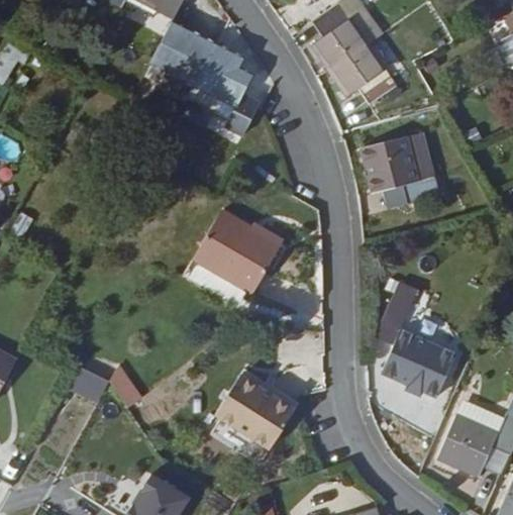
[(135,0),(174,19),(183,0),(135,0)]
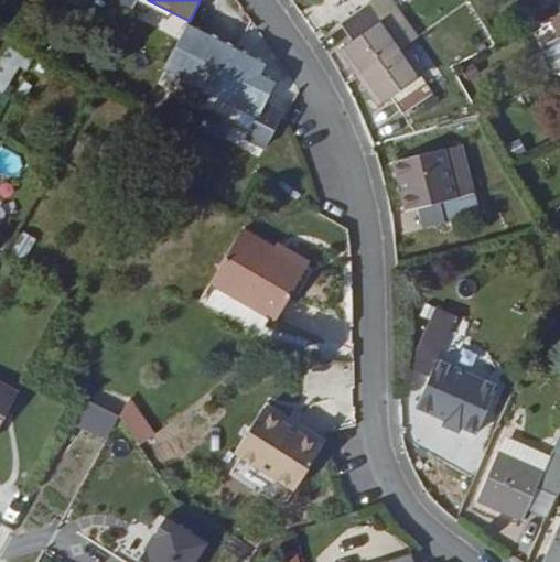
[(372,0),(368,2),(400,49),(417,38),(390,0),(372,0)]
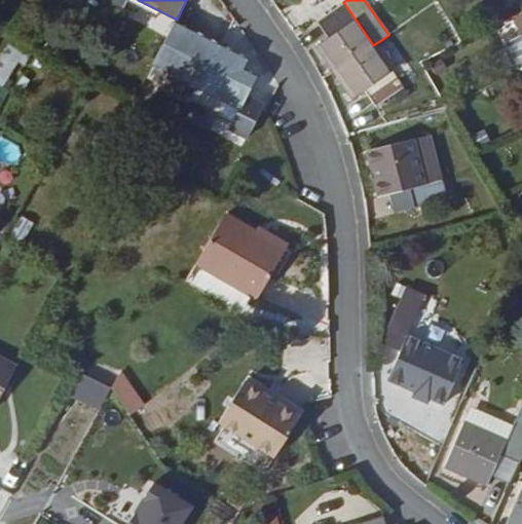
[(335,71),(373,45),(343,2),(315,22),(329,39),(318,46),(335,71)]
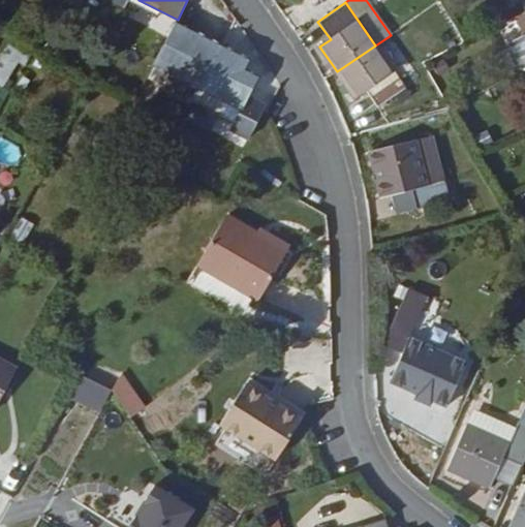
[(524,9),(523,10),(512,16),(521,34),(524,40),(524,9)]
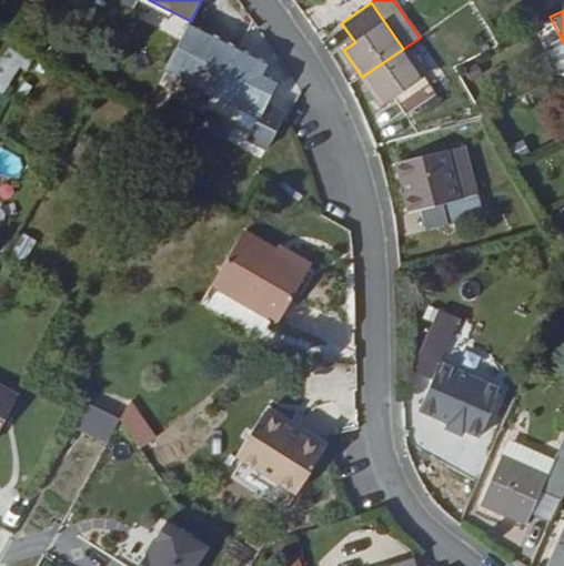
[(165,70),(214,95),(238,51),(189,26),(165,70)]
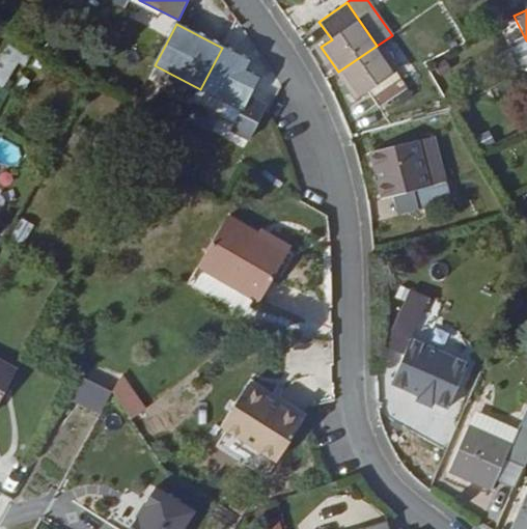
[(522,71),(524,70),(526,68),(526,40),(523,34),(507,43),(522,71)]
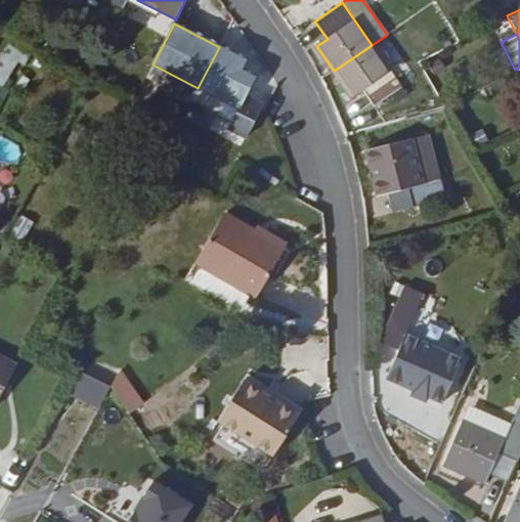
[(0,83),(10,88),(30,51),(6,39),(0,50),(0,83)]
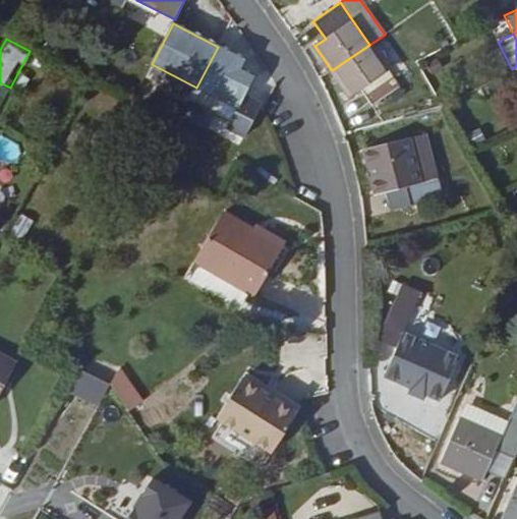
[(349,96),(360,89),(371,104),(398,87),(369,45),(332,70),(349,96)]
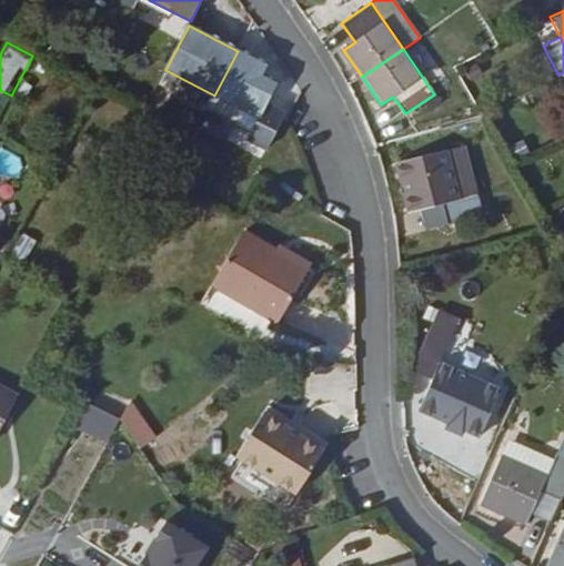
[(238,51),(214,95),(244,110),(264,120),(279,89),(261,79),(267,67),(238,51)]
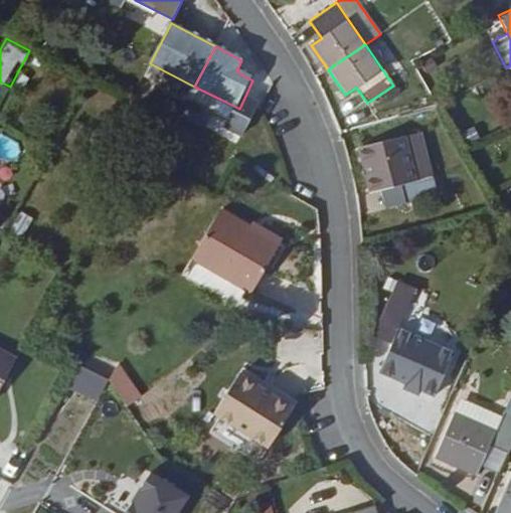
[(221,100),(194,87),(190,96),(217,109),(221,100)]
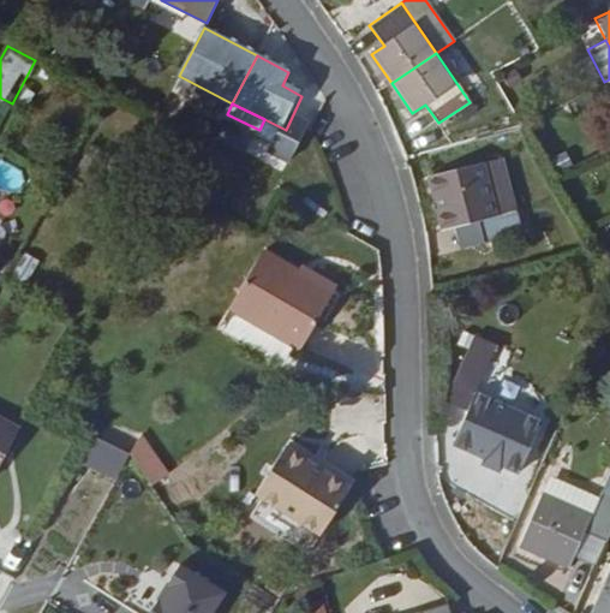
[(443,230),(476,220),(482,244),(519,233),(512,210),(495,215),(480,164),(429,178),(443,230)]
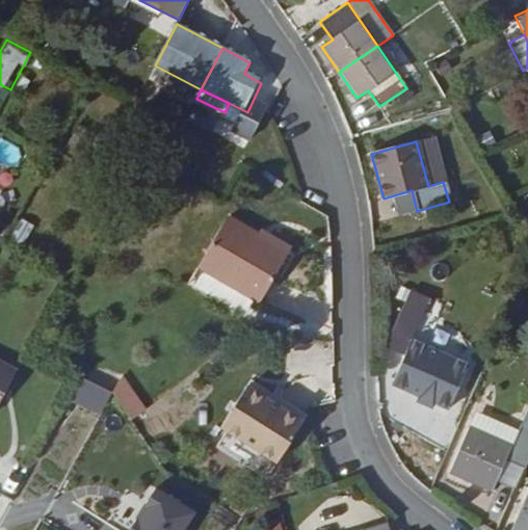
[(292,243),(232,210),(206,257),(266,289),(292,243)]
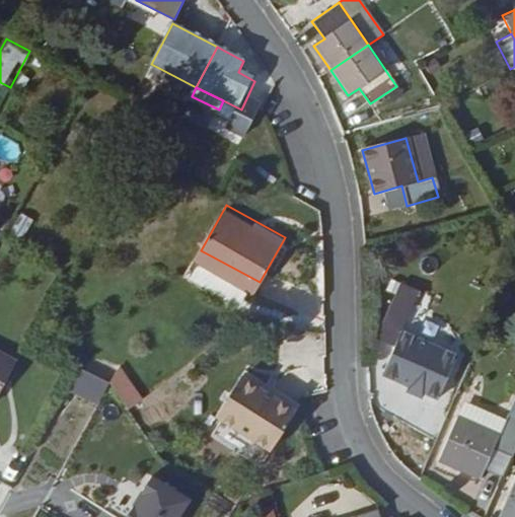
[(375,339),(393,347),(382,373),(437,396),(456,355),(401,331),(418,295),(398,287),(375,339)]
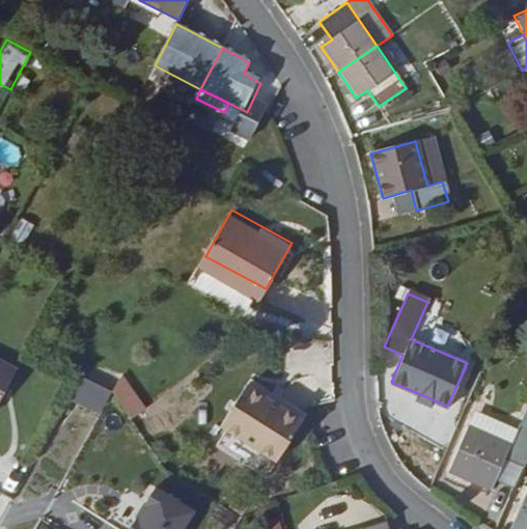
[(0,432),(3,435),(27,390),(0,374),(0,432)]
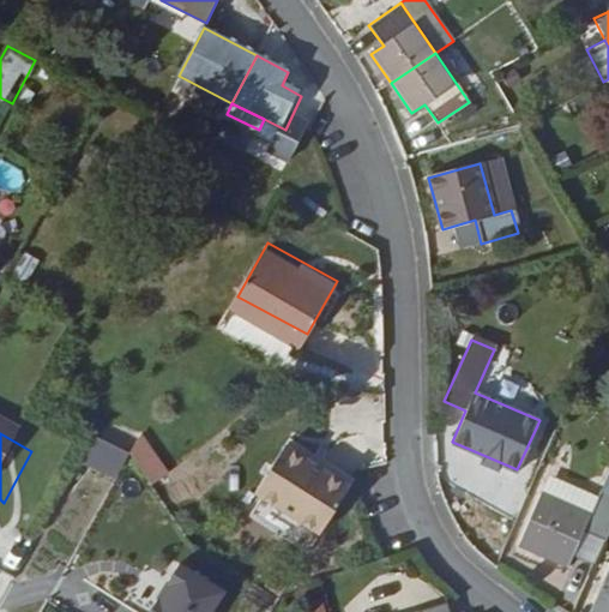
[(132,455),(154,485),(169,473),(143,435),(132,455)]
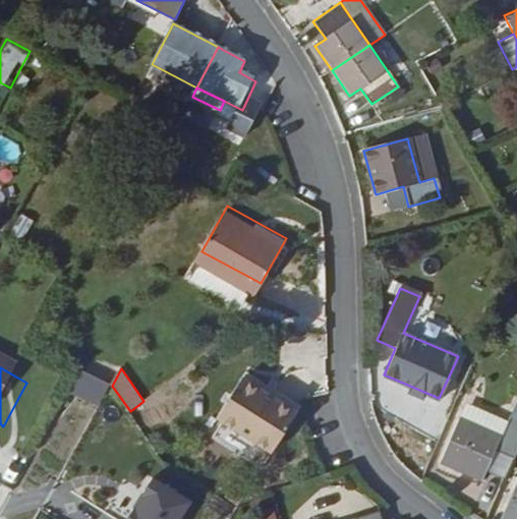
[(105,382),(82,370),(72,388),(95,400),(105,382)]
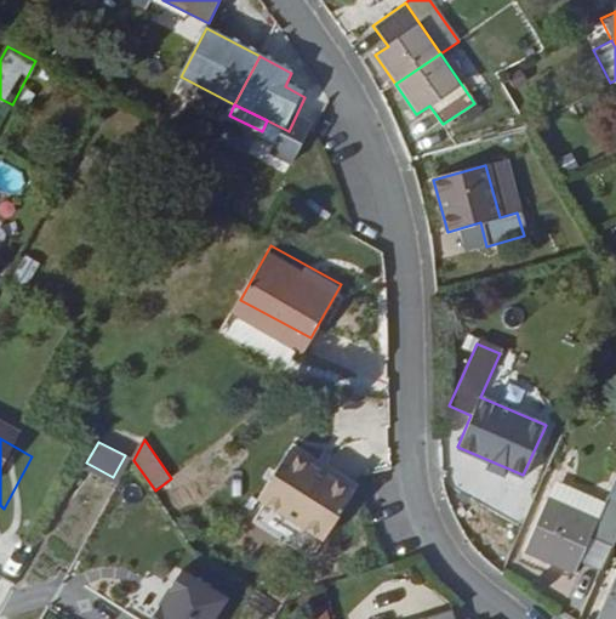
[(309,473),(284,458),(256,505),(319,545),(348,497),(324,482),(321,486),(308,477),(309,473)]
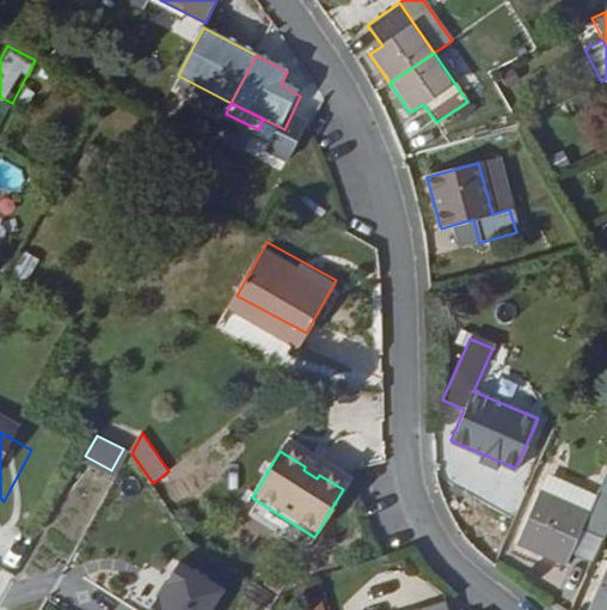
[(319,475),(305,467),(304,470),(317,479),(319,475)]
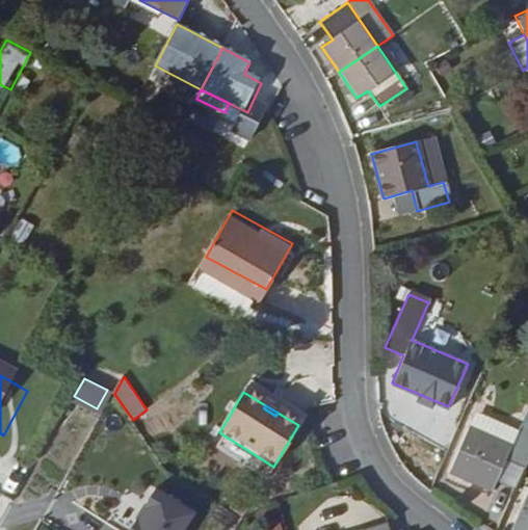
[(505,462),(523,471),(527,460),(527,436),(518,432),(512,446),(469,428),(451,470),(494,488),(497,481),(505,462)]
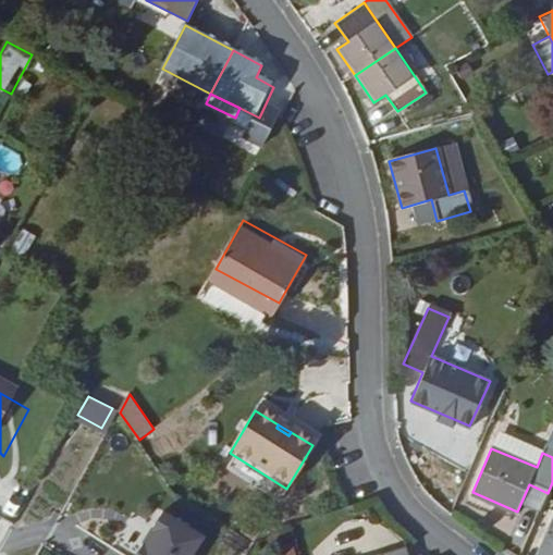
[(520,504),(539,513),(548,493),(529,484),(520,504)]
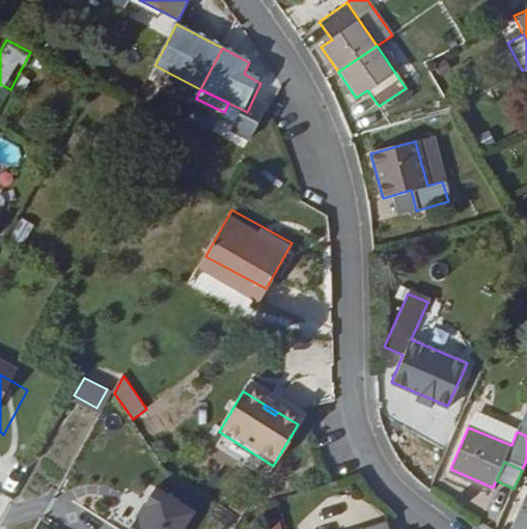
[(186,528),(196,509),(150,488),(131,528),(186,528)]
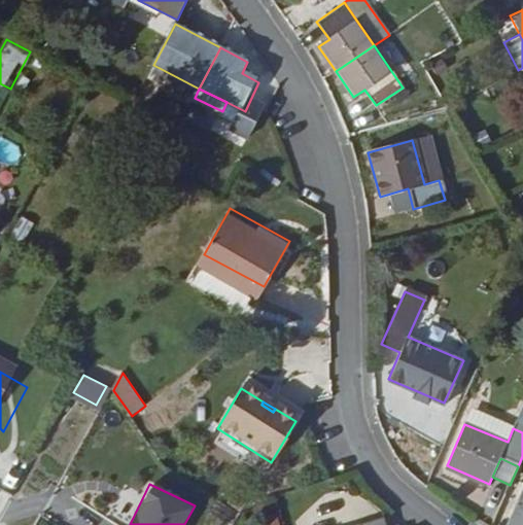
[(522,524),(522,493),(509,524),(522,524)]
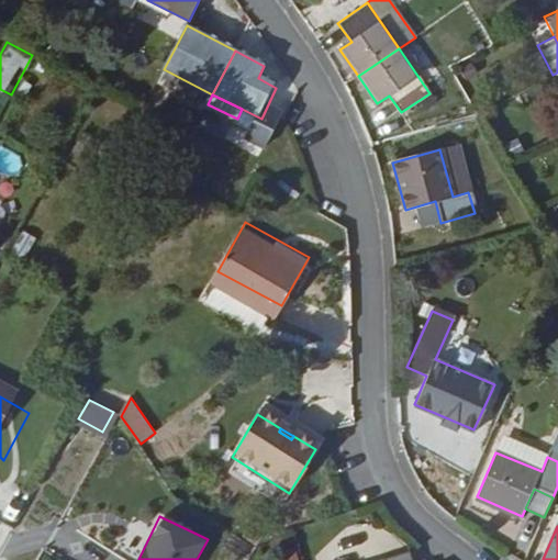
[(413,559),(411,550),(388,557),(389,559),(413,559)]
